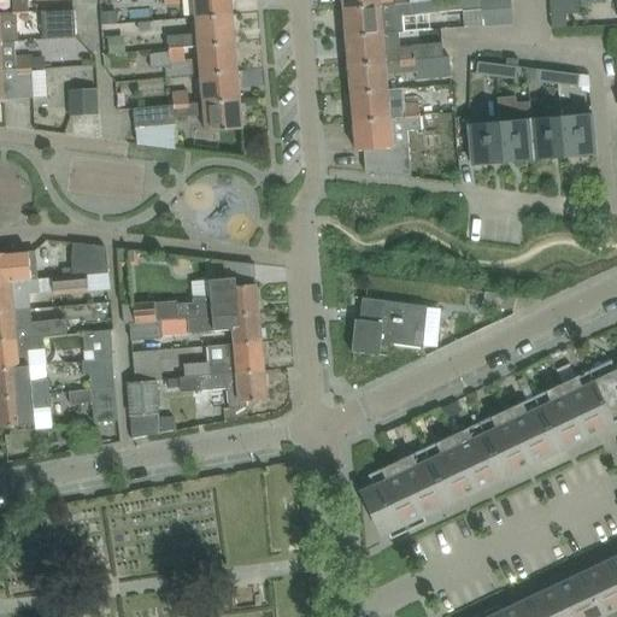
[(17,13),(29,12),(28,0),(11,0),(13,13),(17,13)]
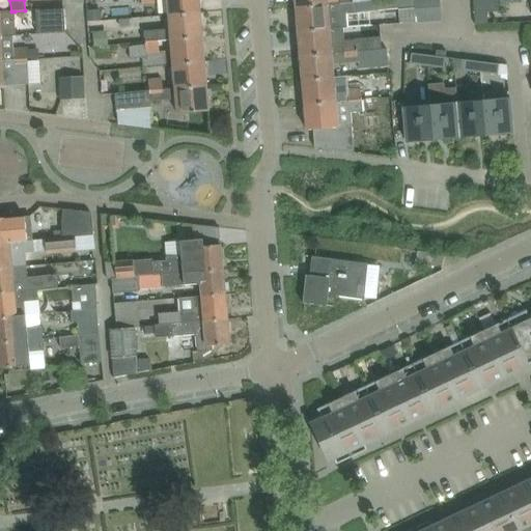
[(200,12),(199,0),(166,0),(168,16),(200,12)]
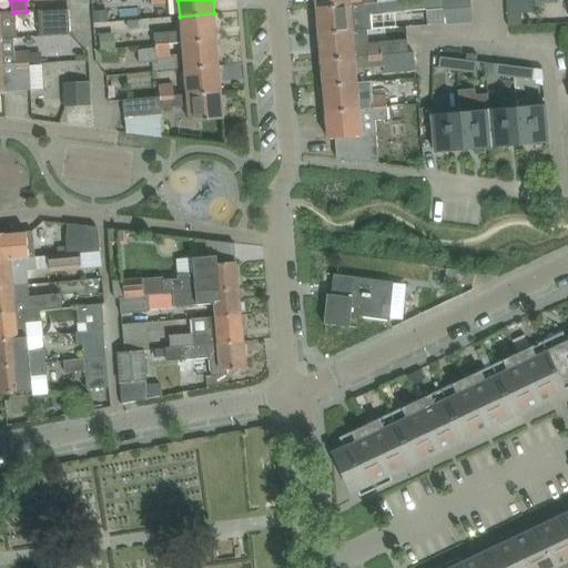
[(368,30),(366,14),(379,13),(379,18),(388,17),(388,13),(426,9),(428,26),(473,22),(470,0),(405,0),(401,0),(316,8),(318,34),(352,32),(368,30)]
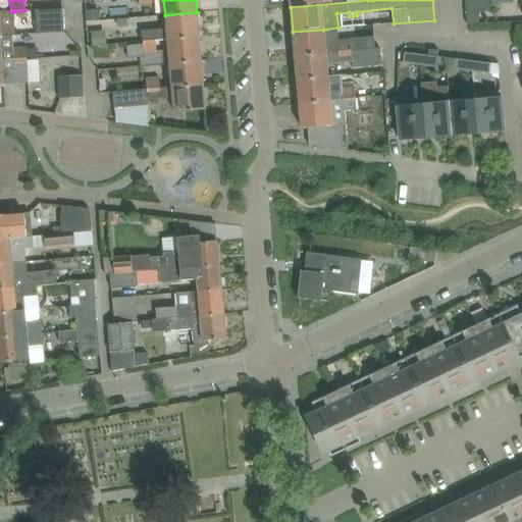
[(480,23),(479,12),(491,12),(490,0),(476,0),(466,1),(467,24),(480,23)]
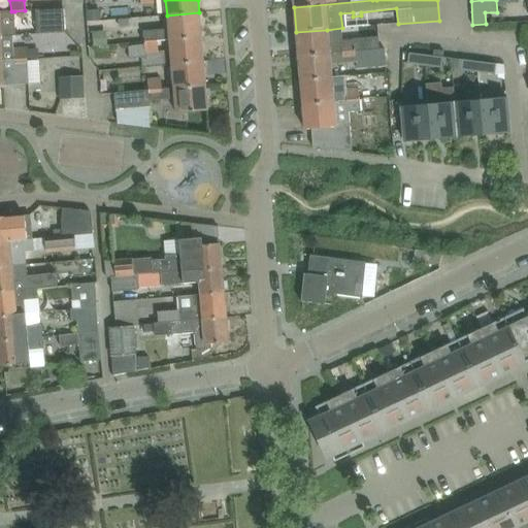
[(64,8),(35,10),(37,34),(65,33),(64,8)]
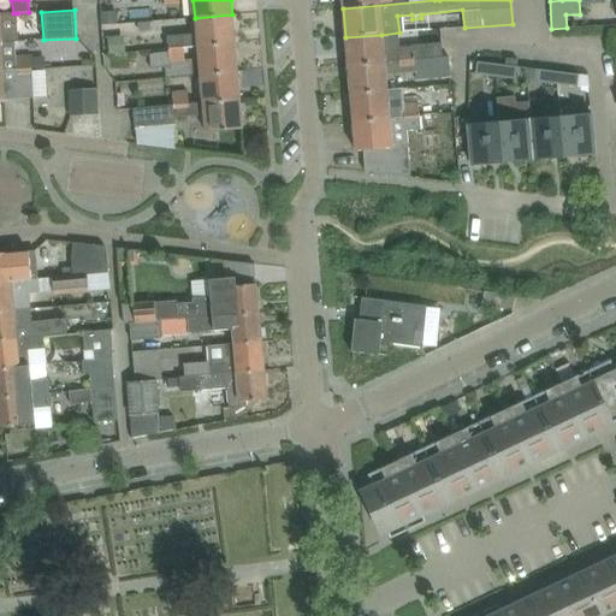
[(116,12),(100,13),(101,27),(117,25),(116,12)]
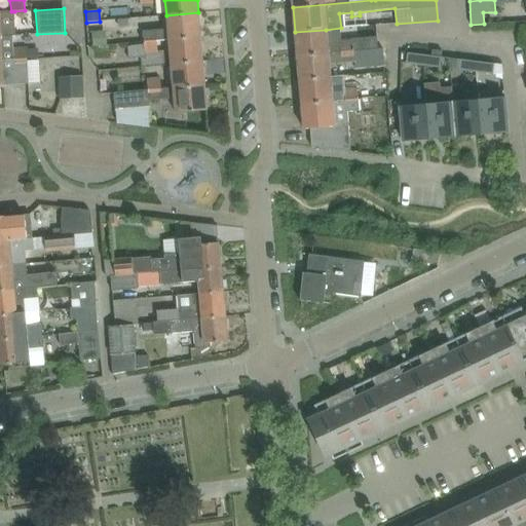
[(0,11),(0,36),(12,36),(15,35),(14,22),(14,11),(11,11),(0,11)]
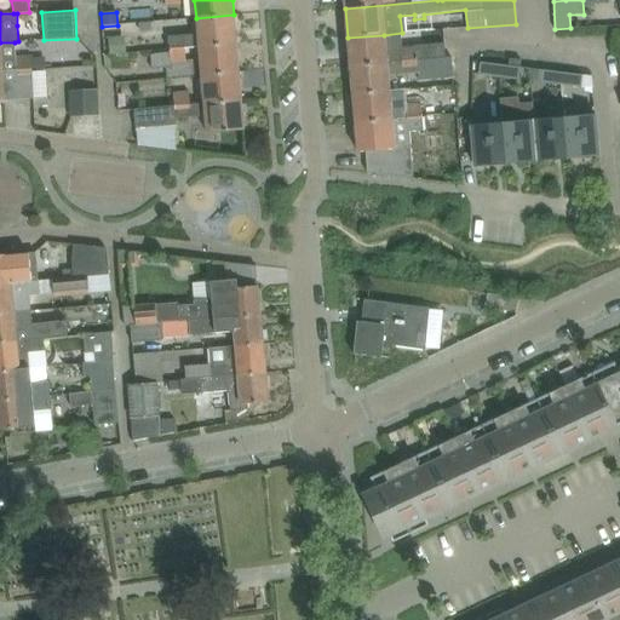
[(184,49),(199,47),(236,44),(234,15),(196,18),(197,34),(167,38),(168,50),(184,49)]
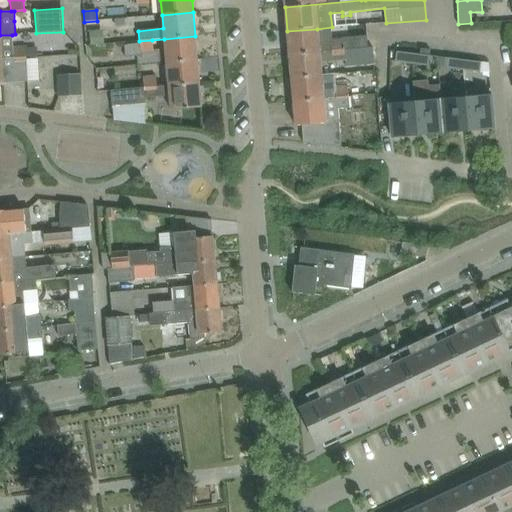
[(317,29),(287,31),(289,54),(332,50),(345,49),(344,39),(331,40),(330,27),(317,29)]
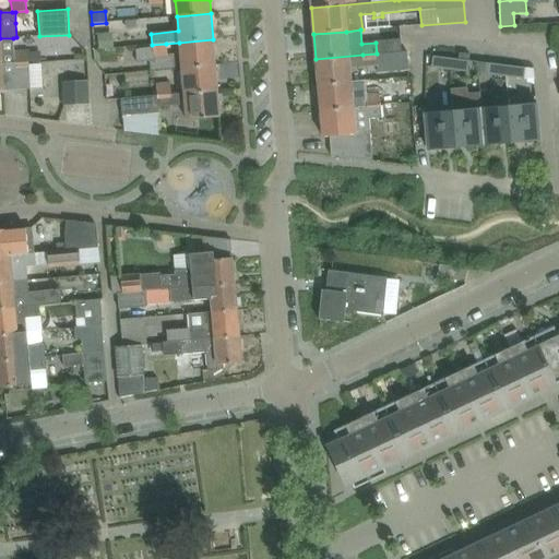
[(109,33),(96,34),(97,49),(111,48),(109,33)]
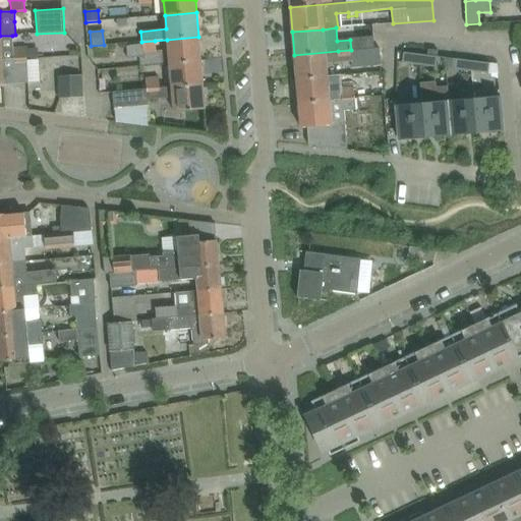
[(0,36),(0,59),(13,59),(13,49),(12,36),(0,36)]
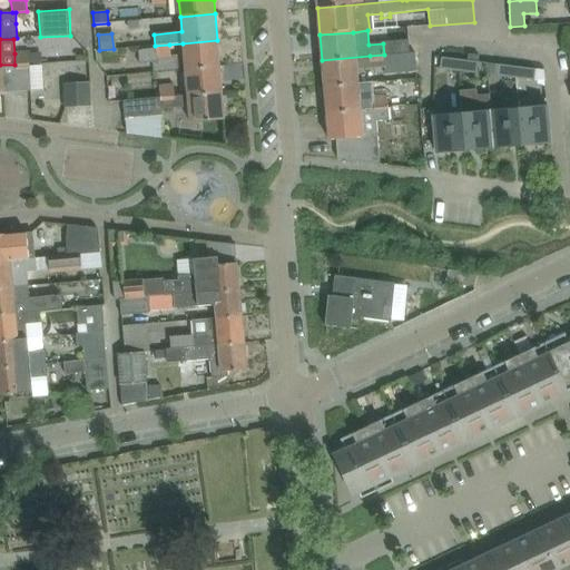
[(219,66),(217,40),(183,43),(185,69),(219,66)]
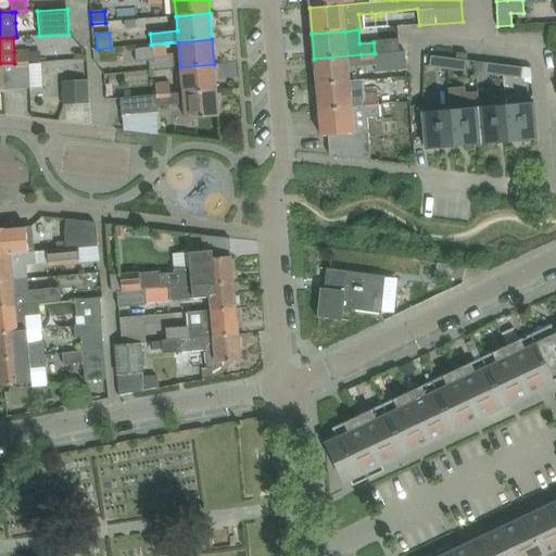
[(152,47),(135,48),(136,62),(149,61),(150,70),(176,67),(175,53),(166,54),(165,43),(151,45),(152,47)]
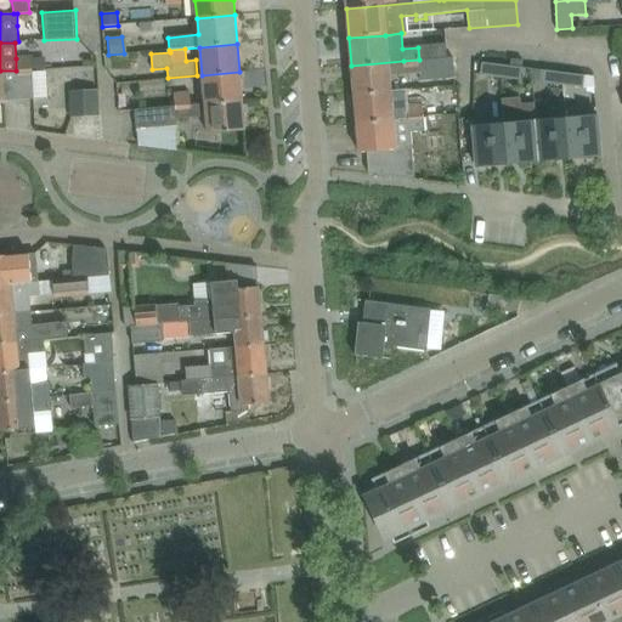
[(16,58),(16,71),(32,69),(32,57),(16,58)]
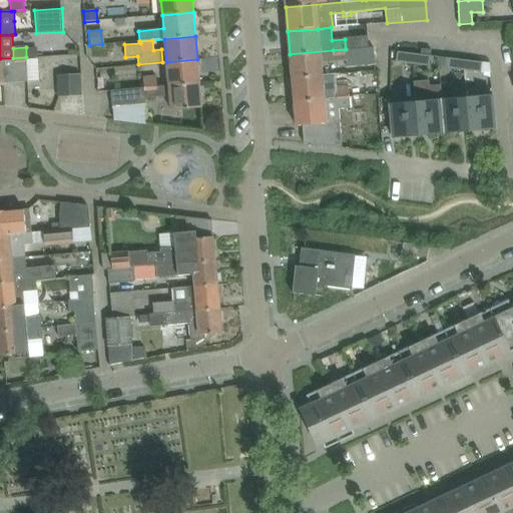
[(368,47),(333,50),(290,54),(292,78),(323,75),(322,62),(346,60),(347,68),(375,65),(374,47),(368,47)]
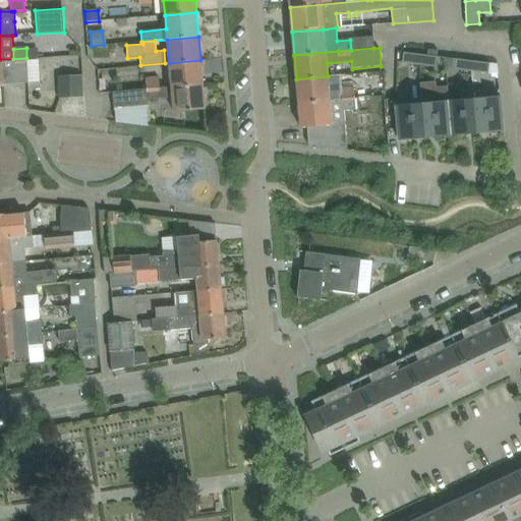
[(421,55),(420,65),(437,66),(438,57),(439,51),(430,50),(428,50),(427,55),(421,55)]
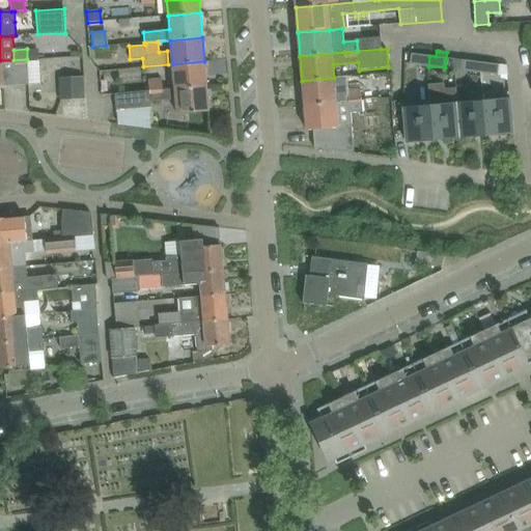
[(410,64),(428,66),(429,56),(412,54),(410,64)]
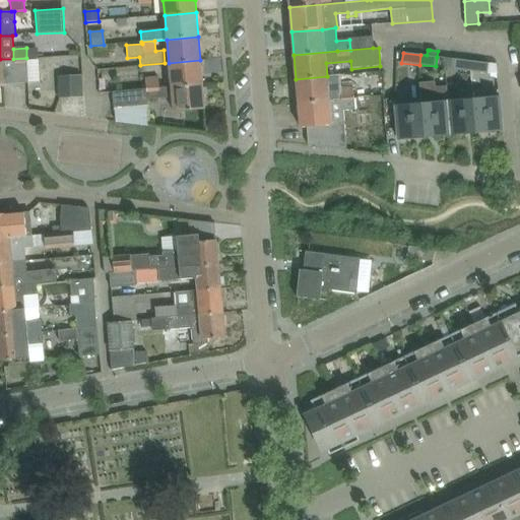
[(13,59),(0,59),(0,84),(28,83),(26,58),(13,59)]
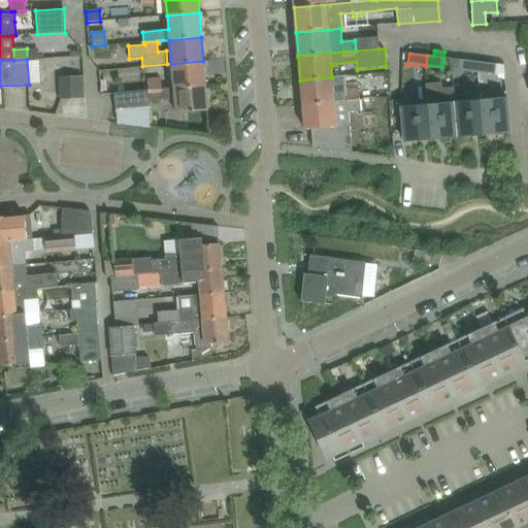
[(477,72),(479,62),(474,62),(452,59),(453,69),(477,72)]
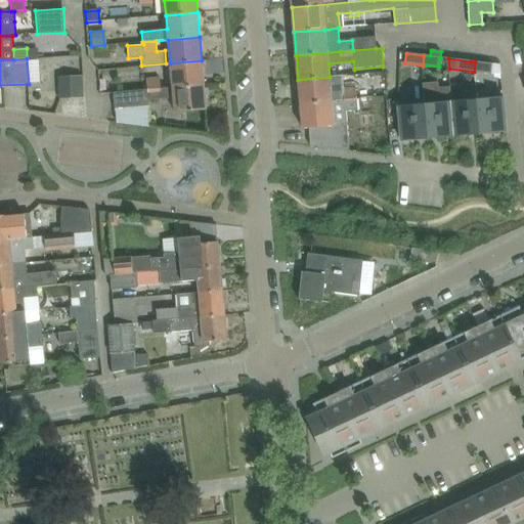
[(202,60),(170,63),(172,88),(204,85),(202,60)]
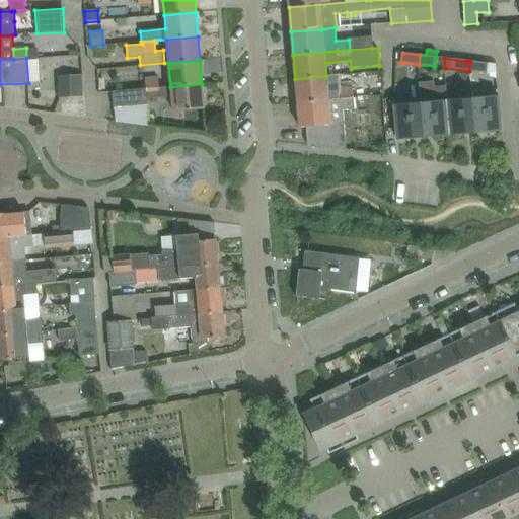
[(487,73),(488,63),(470,61),(469,71),(487,73)]
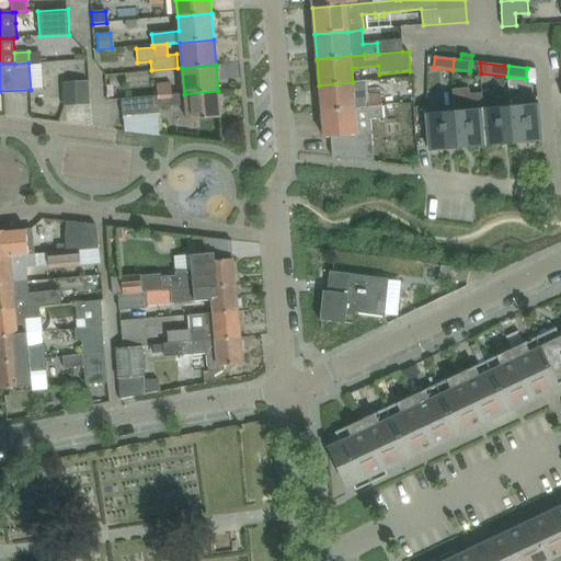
[(89,104),(88,82),(64,83),(65,105),(89,104)]
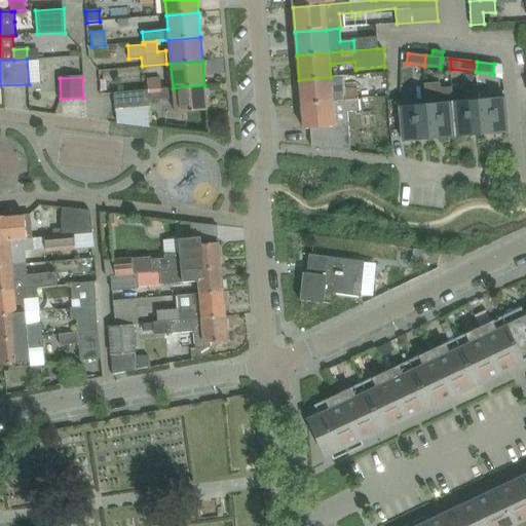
[(333,102),(331,77),(299,80),(301,104),(333,102)]
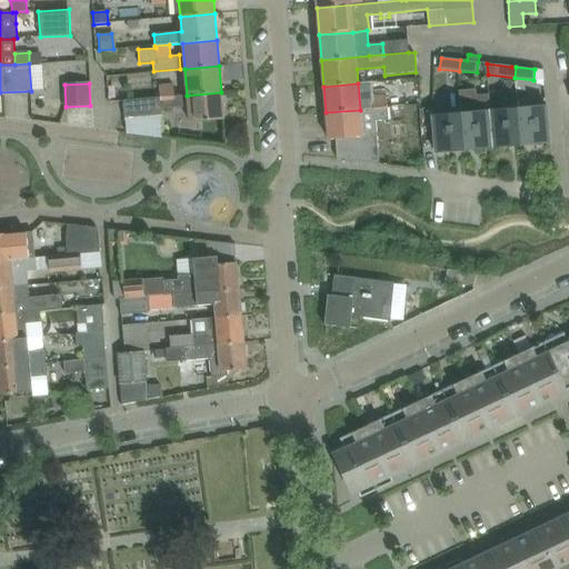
[(172,85),(158,86),(159,98),(173,97),(172,85)]
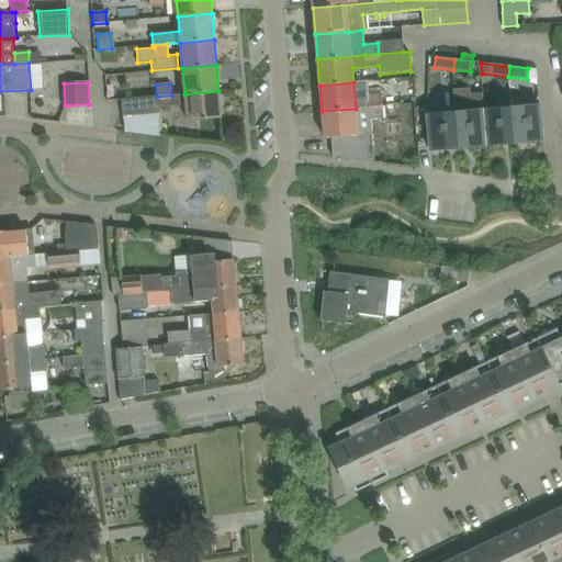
[(453,89),(456,111),(459,149),(487,146),(484,109),(483,92),(471,93),(470,88),(453,89)]
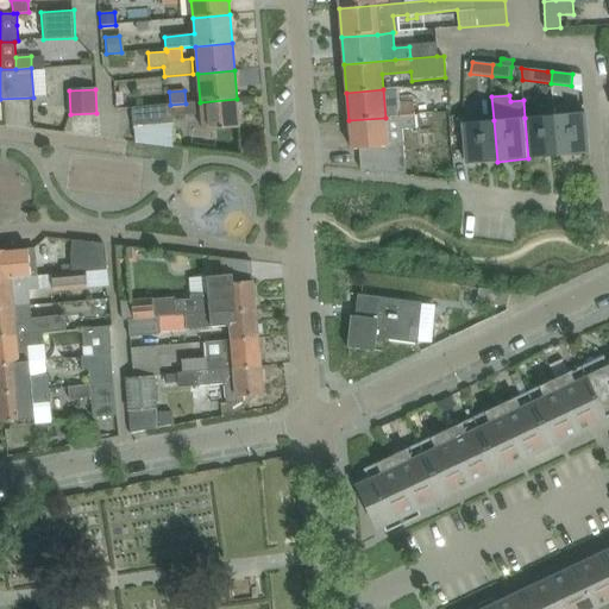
[(200,102),(186,104),(170,105),(132,108),(133,126),(174,123),(173,117),(202,114),(203,131),(240,127),(237,99),(200,102)]
